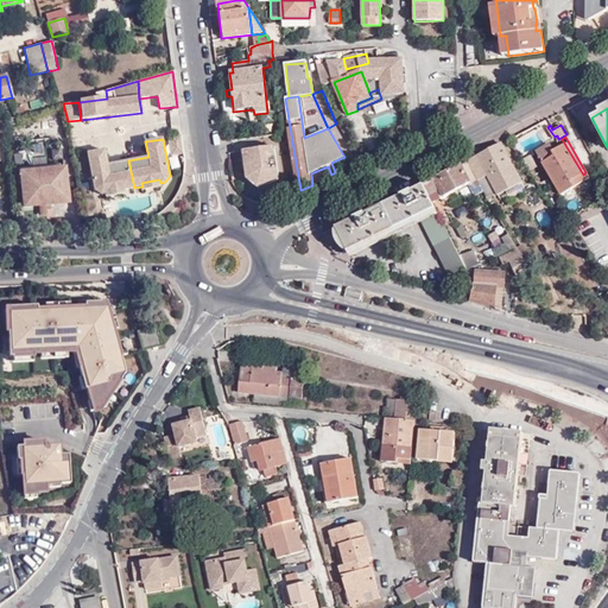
[(590,179),(586,172),(583,175),(562,139),(537,152),(562,195),(590,179)]
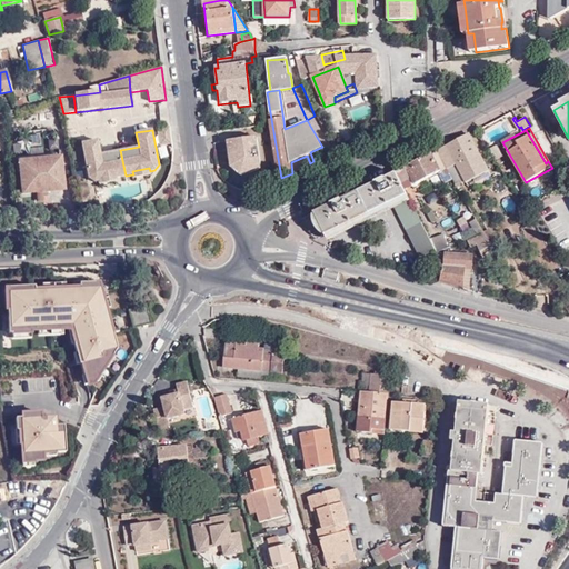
[(469,133),(437,151),(447,169),(456,165),(465,180),(466,182),(473,179),(479,176),(489,171),(469,133)]
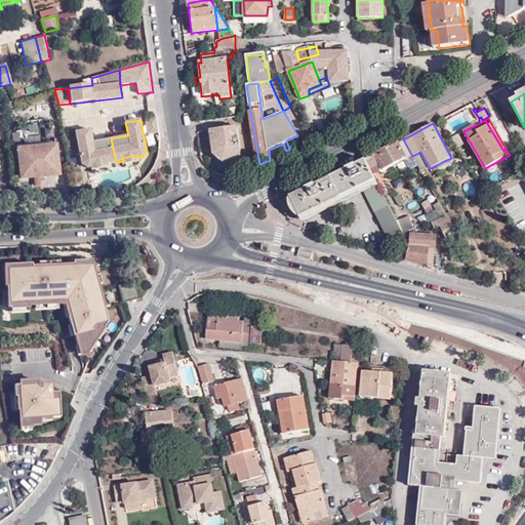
[(237,127),(210,131),(213,156),(223,163),(241,156),(237,127)]
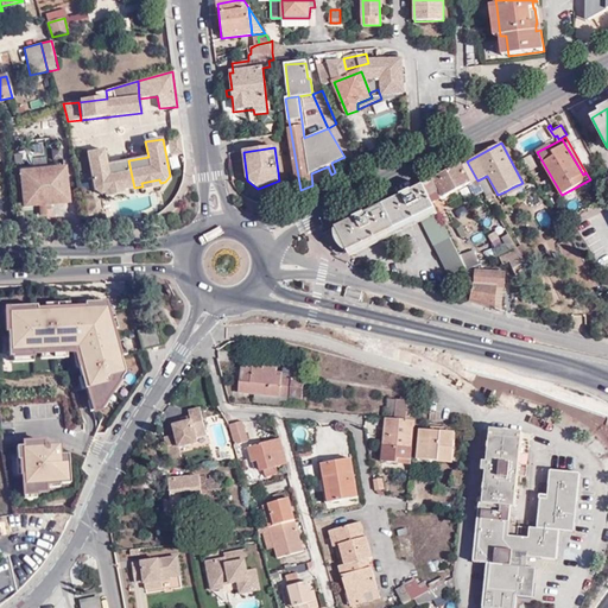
[(125,190),(134,188),(128,160),(108,165),(105,150),(88,153),(95,190),(102,195),(107,194),(107,190),(125,187),(125,190)]
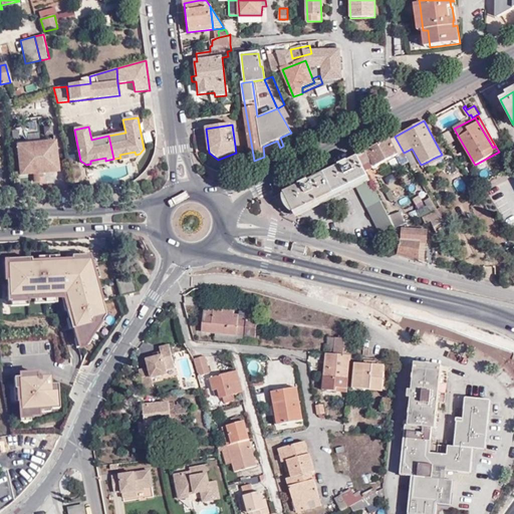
[(395,137),(367,151),(371,159),(375,167),(396,156),(399,155),(400,156),(404,153),(395,137)]
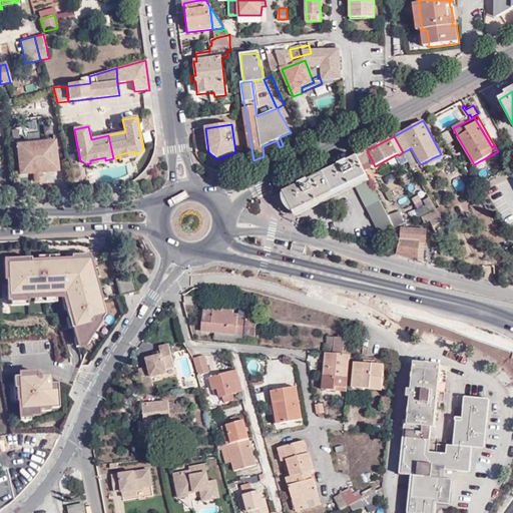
[(277,150),(281,149),(280,147),(277,140),(263,146),(264,156),(277,150)]
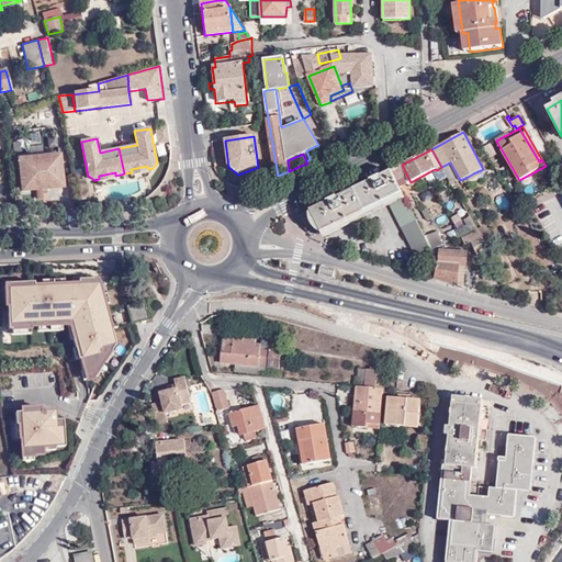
[(65,188),(64,177),(58,177),(57,171),(59,170),(57,155),(20,159),(23,192),(65,188)]
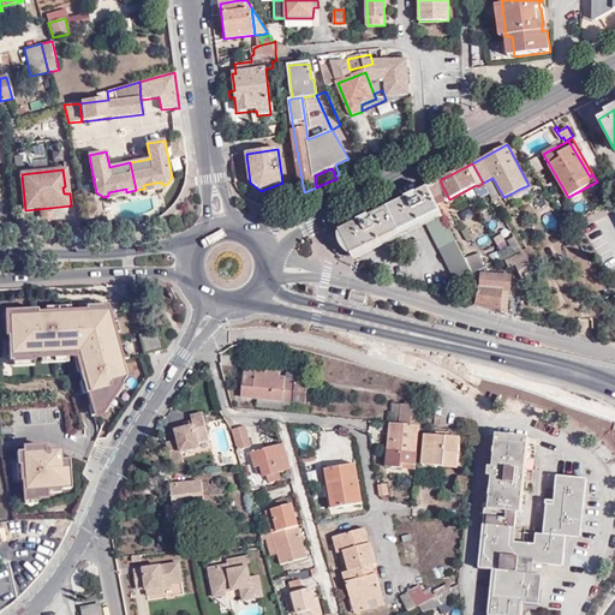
[(493,178),(483,183),(489,193),(493,199),(502,195),(493,178)]
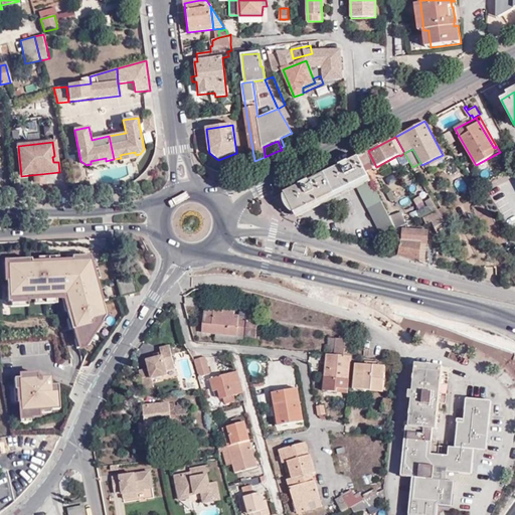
[(359,156),(359,157),(365,167),(371,164),(370,160),(372,159),(368,151),(359,156)]
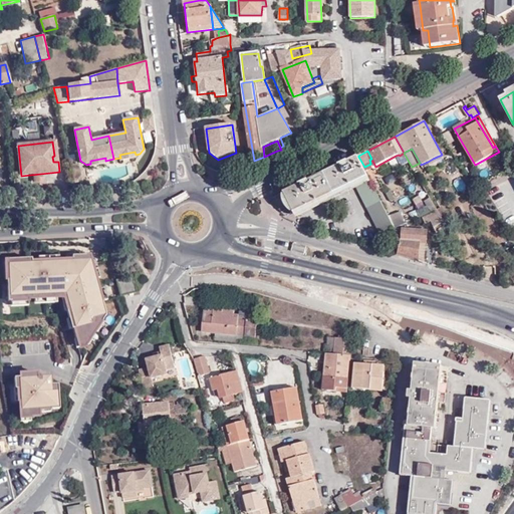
[(119,155),(120,158),(120,160),(136,158),(136,155),(135,152),(119,155)]
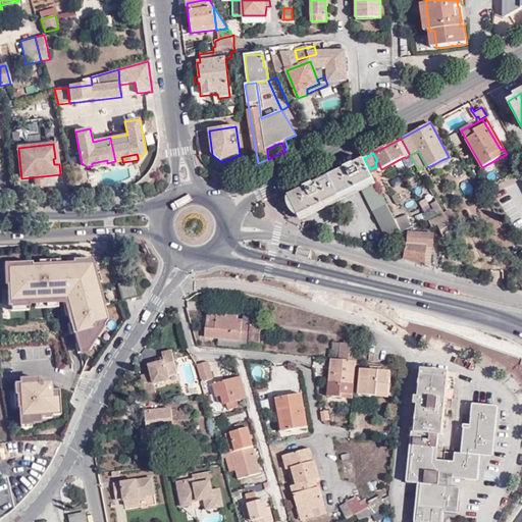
[(405,157),(402,158),(407,168),(415,164),(410,155),(406,158),(405,157)]
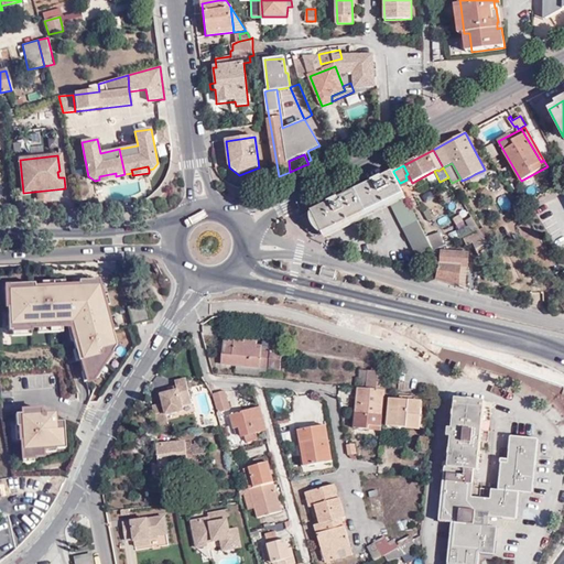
[(393,172),(356,190),(367,213),(390,202),(405,194),(400,183),(393,172)]
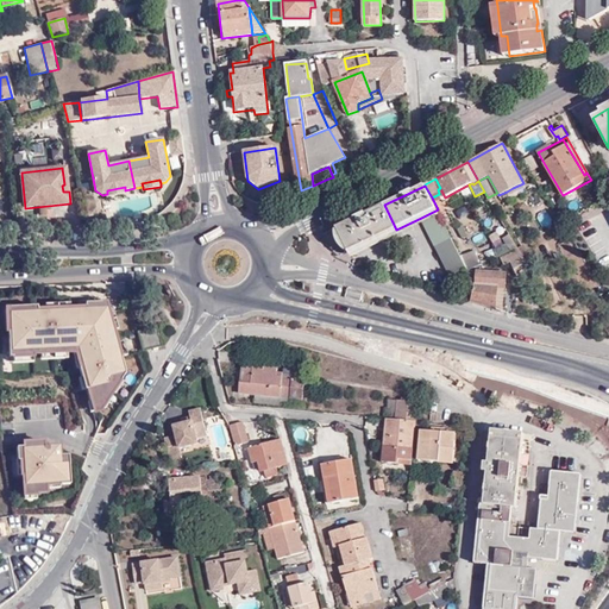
[(126,194),(125,190),(125,187),(107,190),(107,194),(108,198),(126,194)]
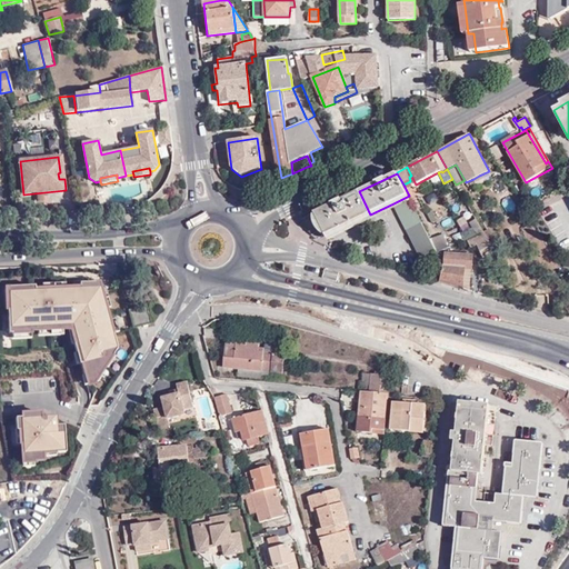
[(359,191),(315,213),(322,230),(326,236),(370,215),(359,191)]
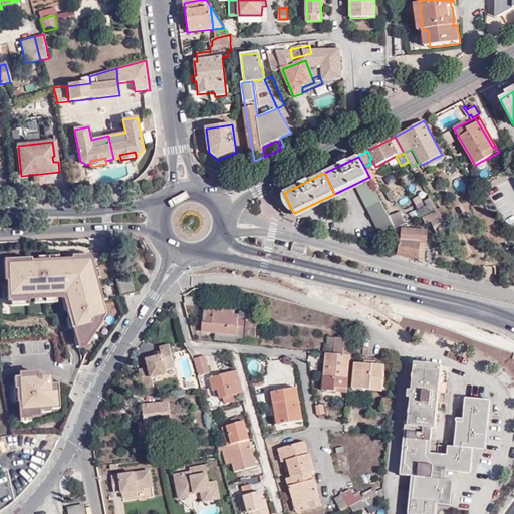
[(355,184),(357,188),(380,233),(394,226),(389,216),(369,177),(355,184)]
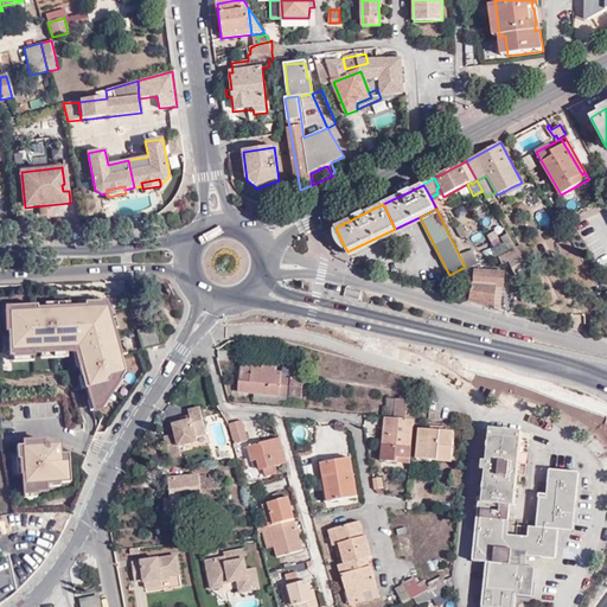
[(395,229),(347,251),(350,256),(422,222),(420,217),(395,229)]
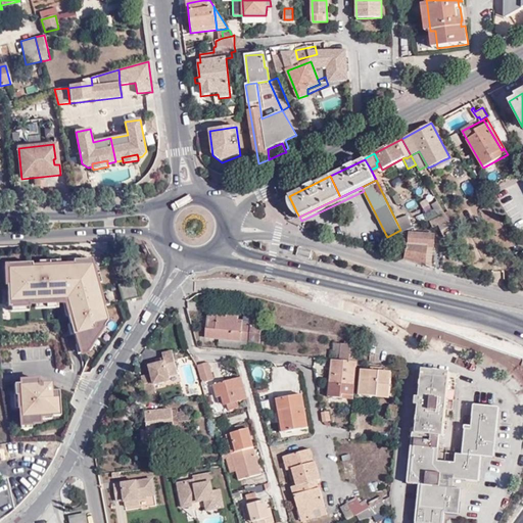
[(296,211),(289,196),(275,202),(276,204),(287,216),(296,211)]
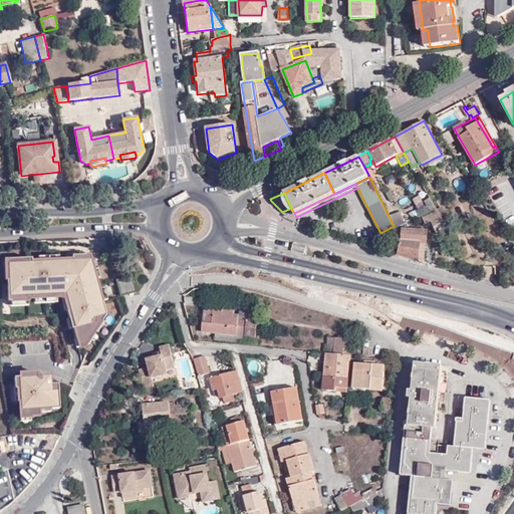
[(437,210),(430,199),(425,201),(432,212),(437,210)]
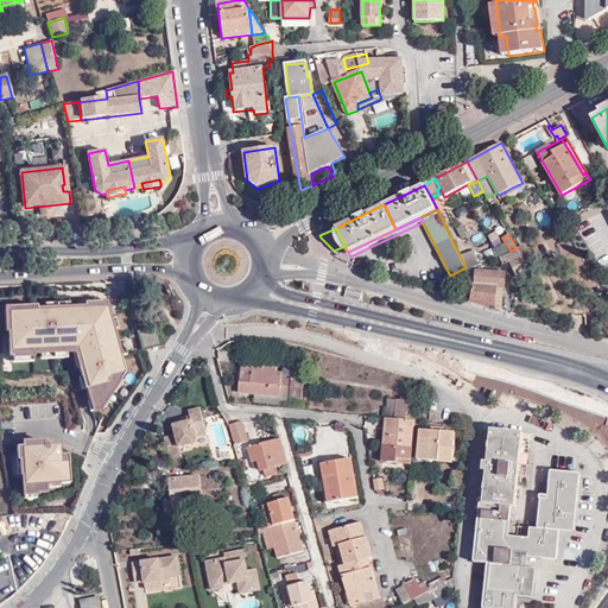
[(517,279),(531,272),(525,263),(518,251),(517,248),(511,251),(499,257),(504,265),(510,263),(517,279)]
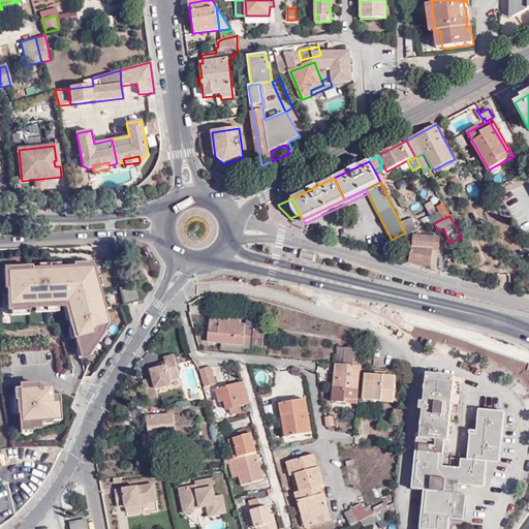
[(450,218),(457,228),(461,226),(454,216),(450,218)]
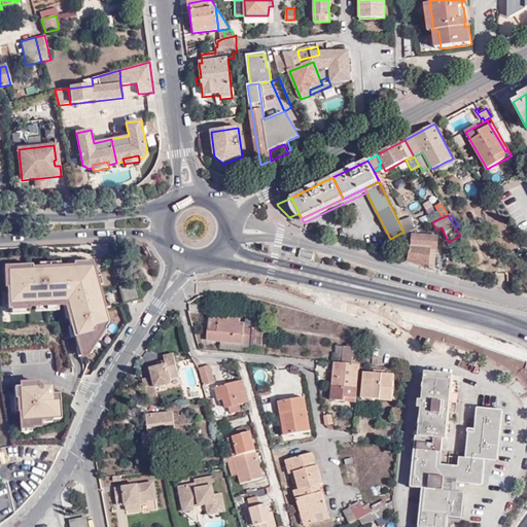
[(411,217),(398,221),(403,232),(405,234),(416,229),(411,217)]
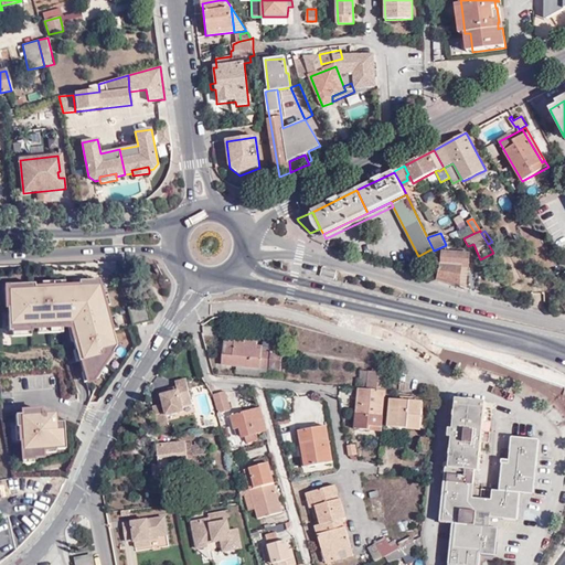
[(461,268),(468,268),(469,254),(443,252),(441,264),(462,266),(461,268)]
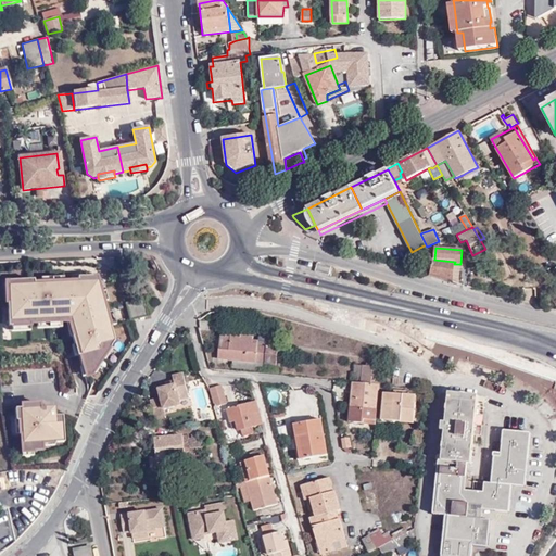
[(432,262),(430,276),(453,282),(454,264),(455,262),(434,260),(432,258),(432,262)]
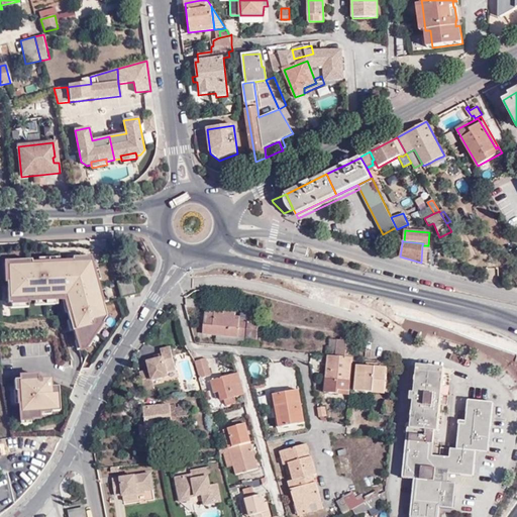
[(306,255),(308,247),(295,244),(293,253),(306,255)]
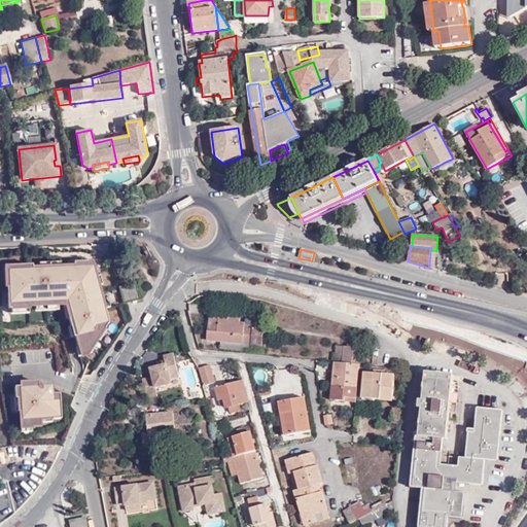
[(33,266),(8,267),(9,276),(11,276),(12,286),(8,286),(9,309),(29,308),(29,306),(65,304),(69,306),(72,318),(69,318),(71,327),(73,327),(79,351),(93,348),(98,340),(97,331),(104,330),(108,323),(95,272),(91,273),(90,274),(85,272),(86,269),(86,262),(75,262),(75,268),(33,270),(33,266)]
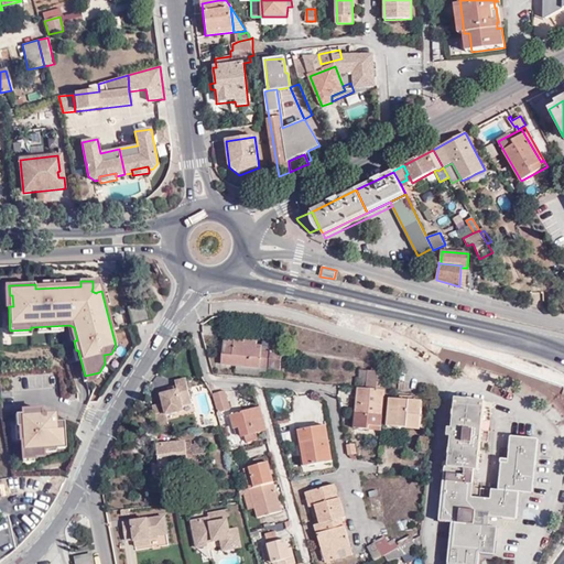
[(145,304),(127,307),(132,326),(150,322),(145,304)]
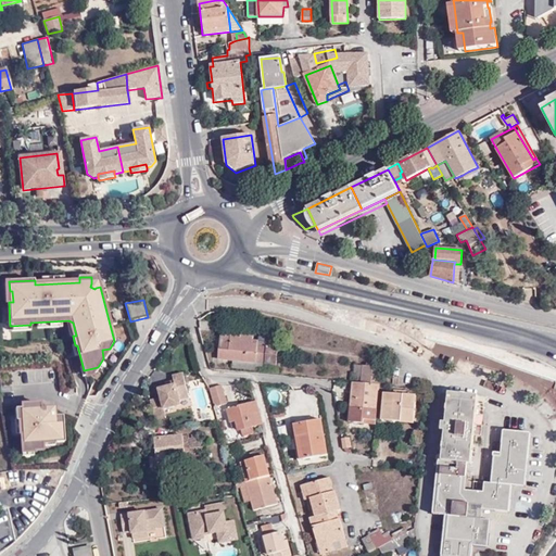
[(222,336),(218,358),(276,365),(277,348),(258,345),(253,344),(253,339),(222,336)]
